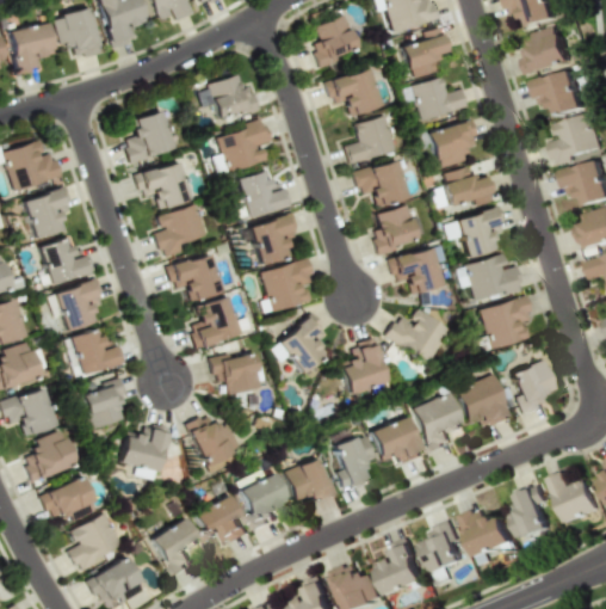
[(94,0),(111,49),(135,42),(131,29),(146,24),(137,0),(94,0)]
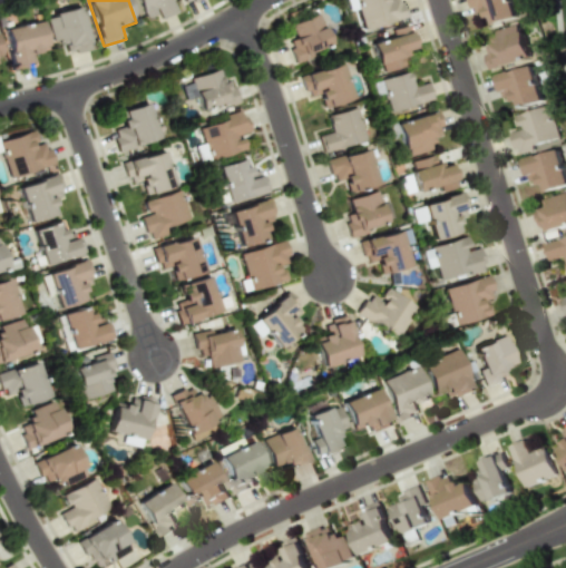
[(181,13),(174,0),(138,0),(146,17),(157,12),(162,21),(181,13)]
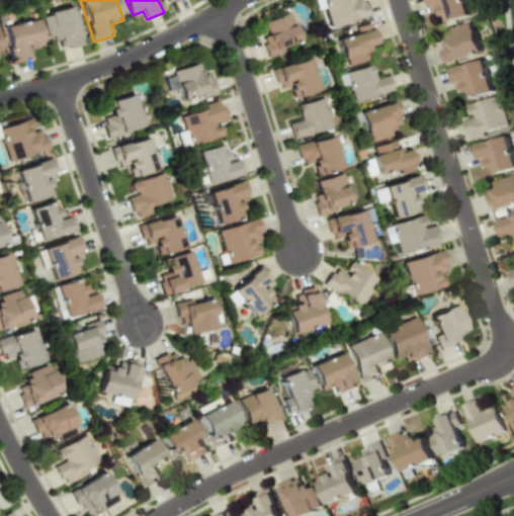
[(374,17),(369,0),(319,0),(322,12),(329,9),(334,28),(374,17)]
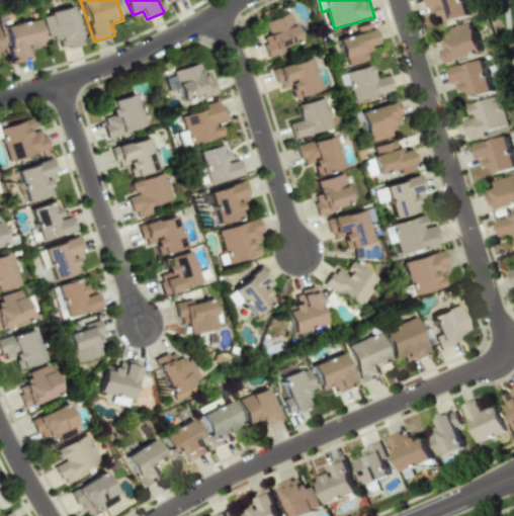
[(429,0),(432,8),(441,6),(446,25),(475,18),(469,0),(429,0)]
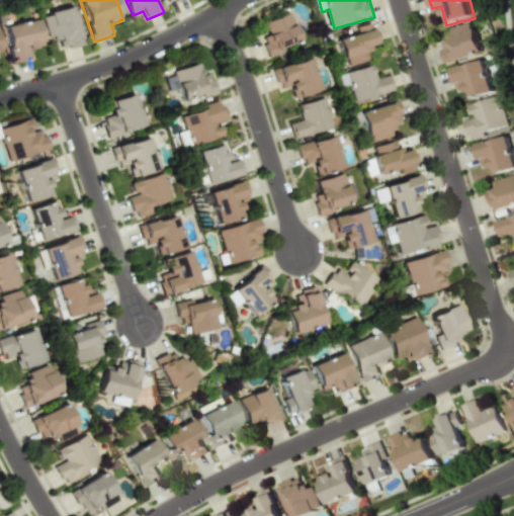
[(65,52),(85,46),(74,7),(43,15),(51,45),(62,41),(65,52)]
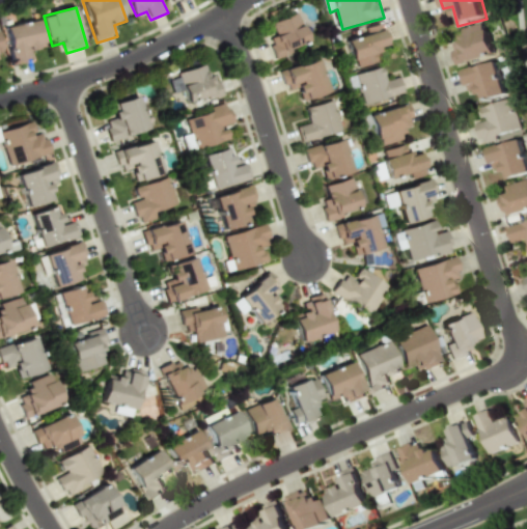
[(301,15),(274,23),(278,35),(270,37),(277,59),(311,48),(301,15)]
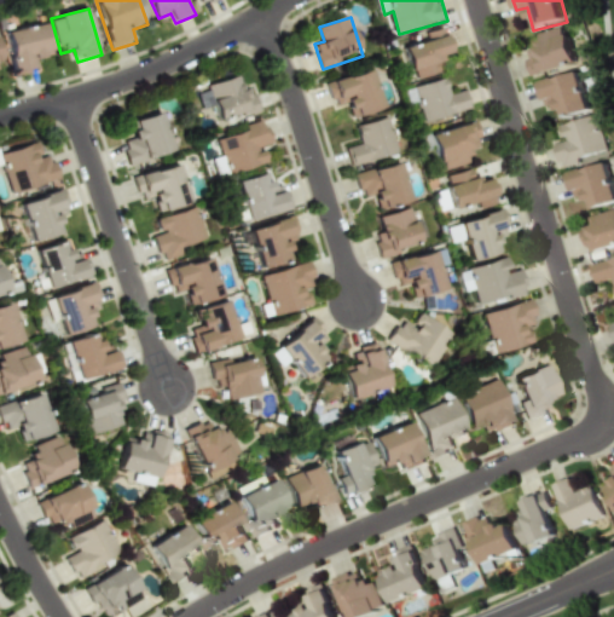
[(17,79),(45,73),(41,59),(54,56),(47,23),(7,33),(17,79)]
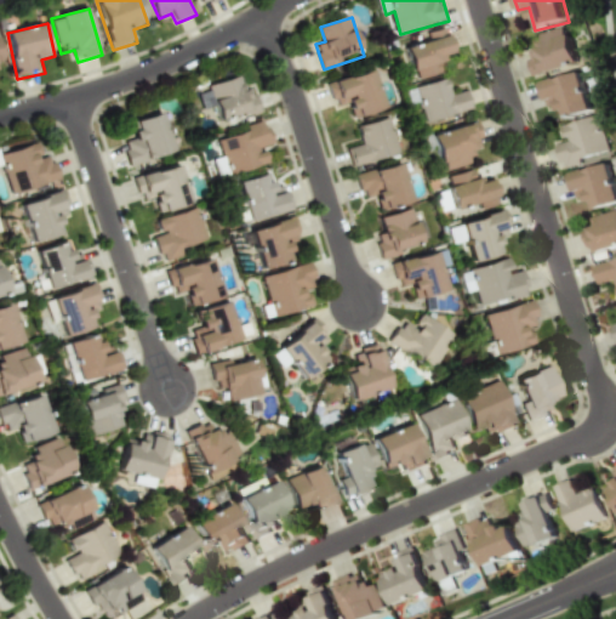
[(531,54),(539,78),(583,64),(572,27),(540,37),(543,50),(531,54)]
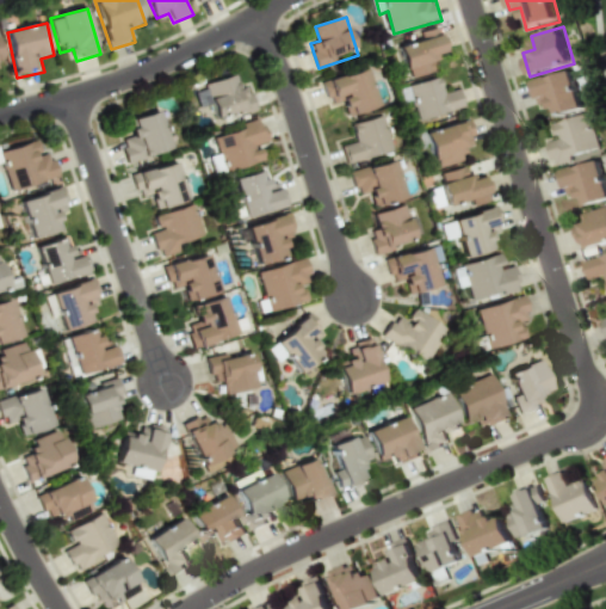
[(409,80),(432,74),(428,62),(449,56),(441,29),(399,42),(409,80)]
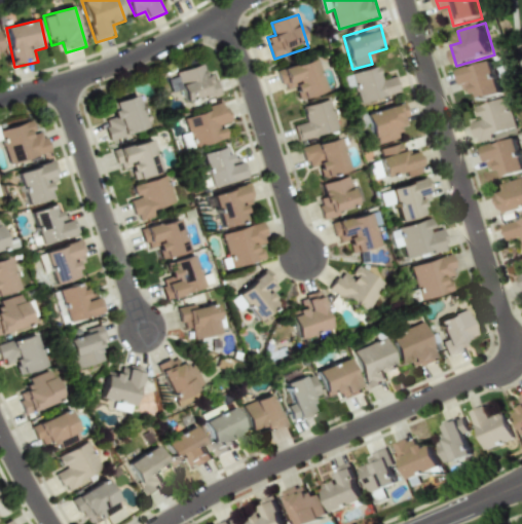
[(328,92),(317,59),(278,72),(287,95),(298,91),(301,102),(328,92)]
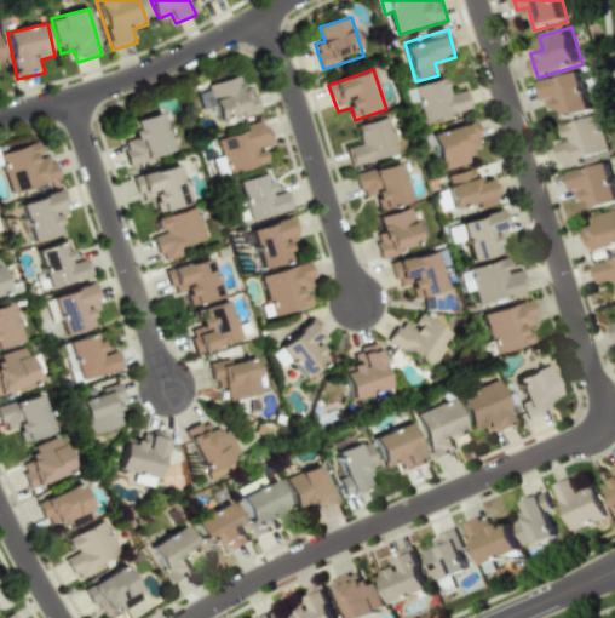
[(597,114),(585,73),(540,85),(547,113),(561,109),(564,122),(597,114)]
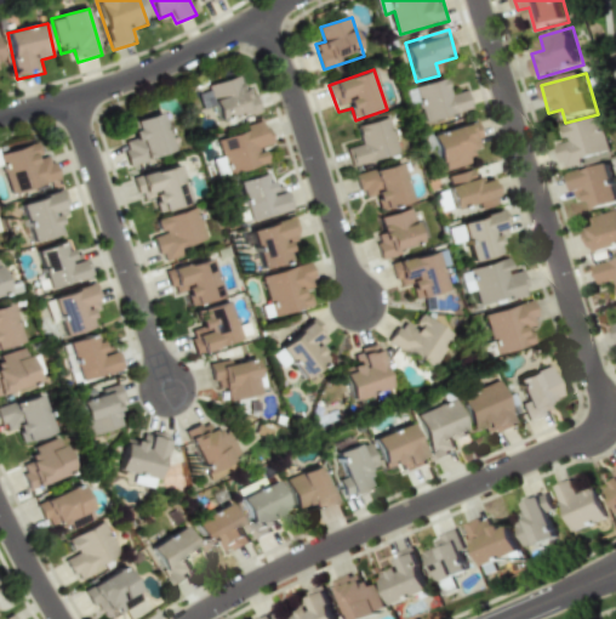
[(263,113),(256,86),(244,90),(240,78),(203,89),(210,114),(221,111),(224,124),(263,113)]
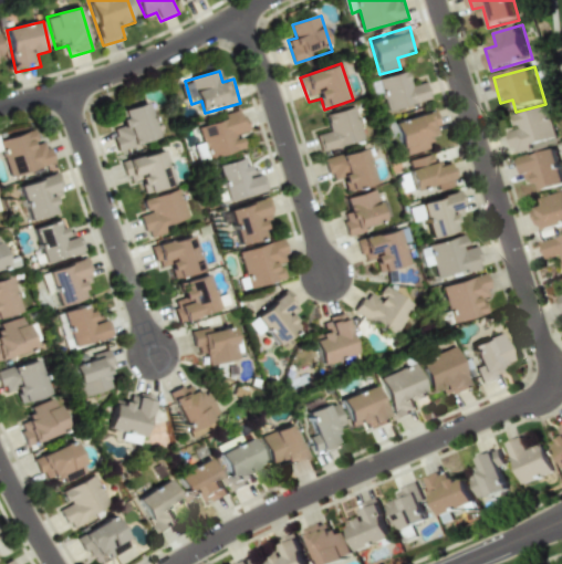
[(428,80),(415,82),(413,72),(381,80),(388,113),(433,102),(428,80)]
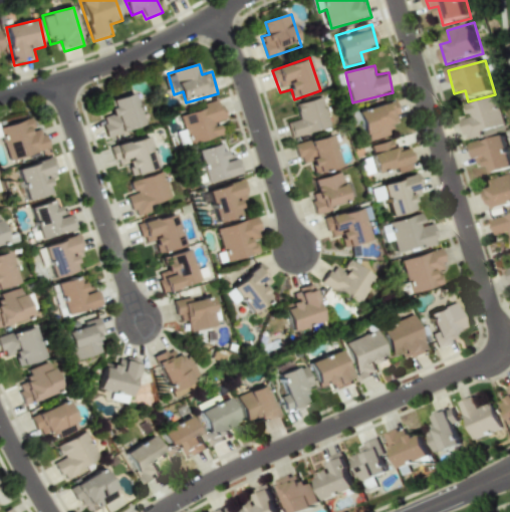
[(108,101),(111,114),(102,116),(107,138),(145,129),(136,94),(108,101)]
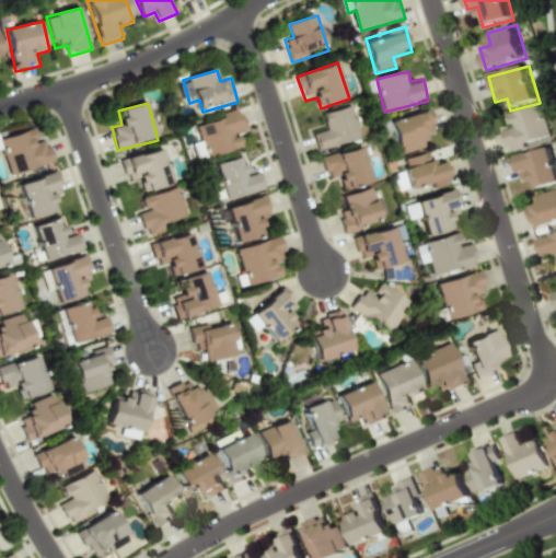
[(555,136),(545,104),(510,115),(513,127),(504,130),(510,153),(555,139),(555,136)]
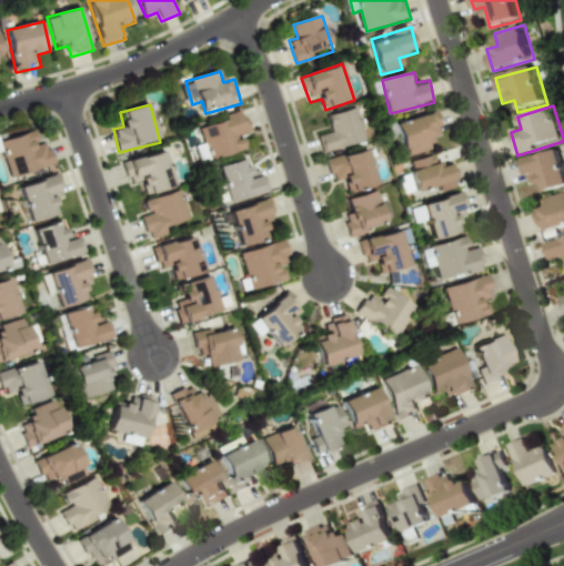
[(326,117),(330,130),(319,132),(324,154),(369,143),(360,108),(326,117)]
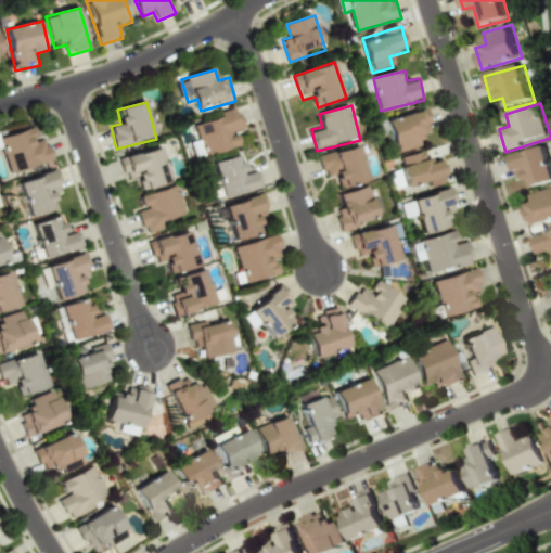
[(207,158),(241,149),(238,136),(246,133),(239,108),(196,121),(207,158)]
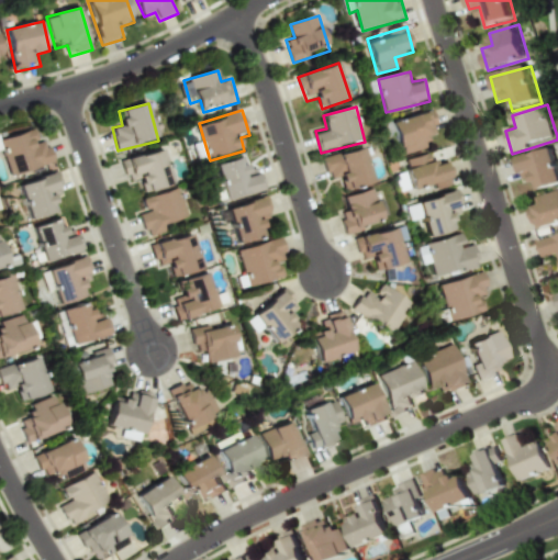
[(439,134),(435,111),(393,121),(401,156),(433,149),(430,136),(439,134)]
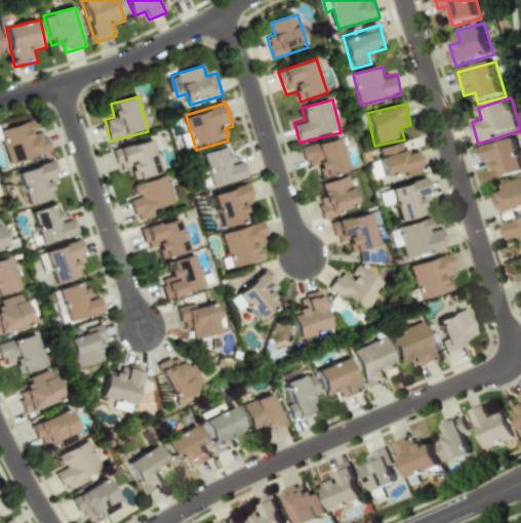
[(0,129),(0,146),(6,144),(12,165),(52,155),(46,131),(35,134),(32,121),(0,129)]
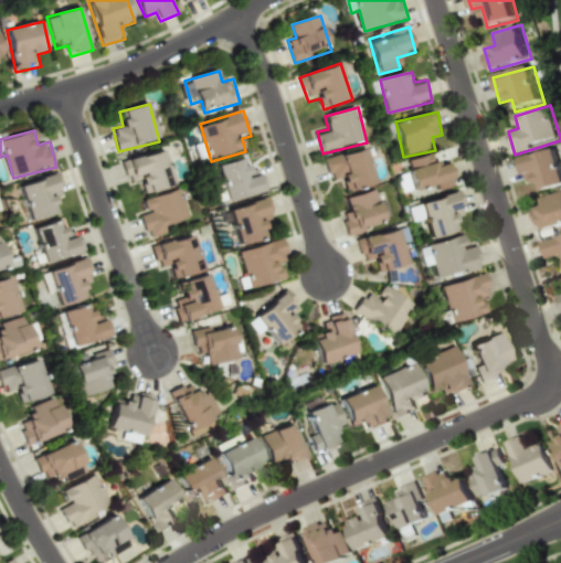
[(377,186),(367,148),(326,160),(332,183),(343,180),(347,193),(377,186)]
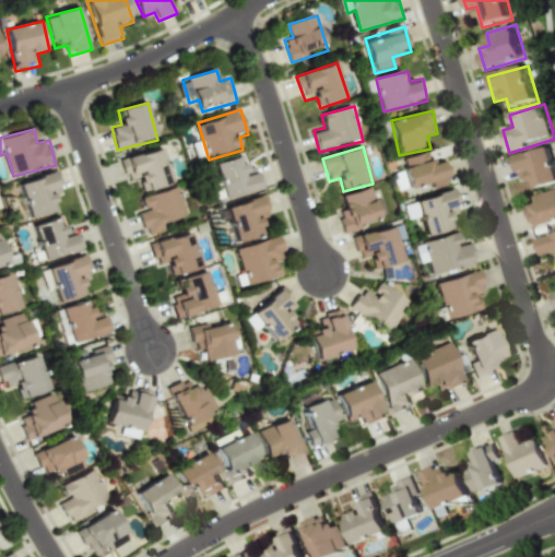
[(554,146),(512,158),(520,184),(532,180),(535,191),(554,186),(554,146)]
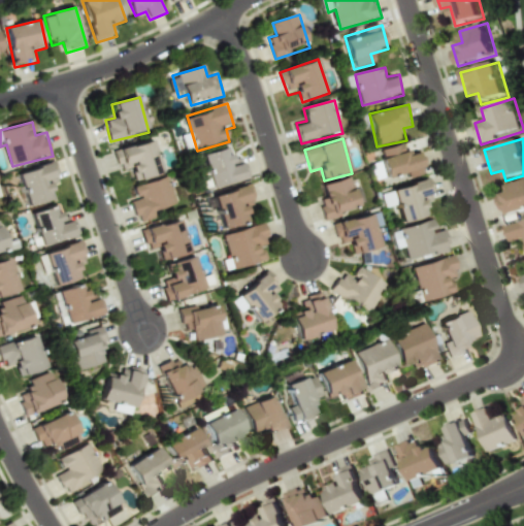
[(164,174),(153,139),(115,152),(120,167),(130,164),(136,184),(164,174)]
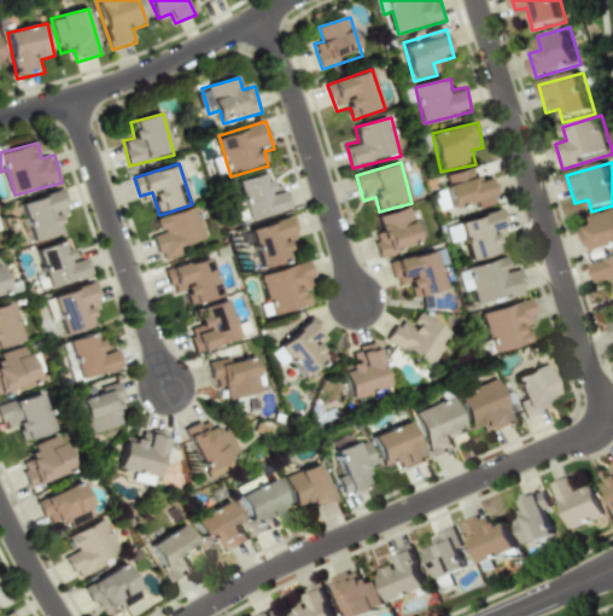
[(480,180),(478,169),(445,178),(449,191),(437,195),(443,216),(501,202),(495,176),(480,180)]
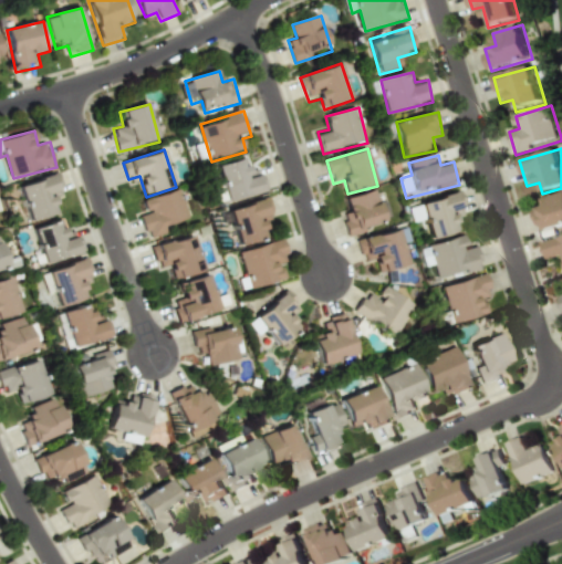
[(212,167),(222,205),(270,191),(264,173),(252,176),(248,158),(212,167)]
